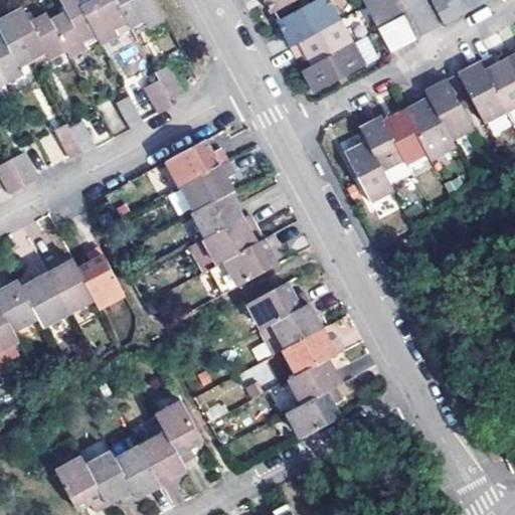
[(81,45),(97,38),(82,10),(76,0),(63,0),(60,1),(66,14),(51,21),(66,53),(69,59),(86,52),(81,45)]
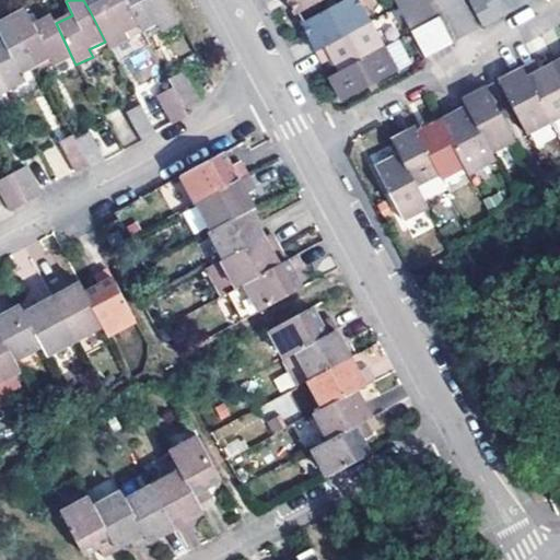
[(143,35),(126,0),(106,0),(108,2),(90,11),(105,42),(109,51),(143,35)]
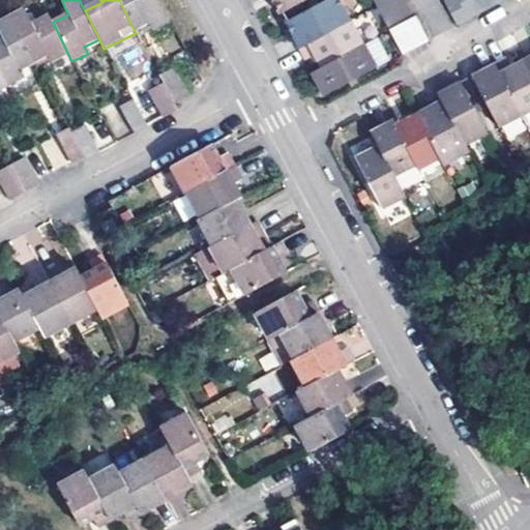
[(119,0),(136,33),(150,27),(153,33),(170,25),(157,0),(119,0)]
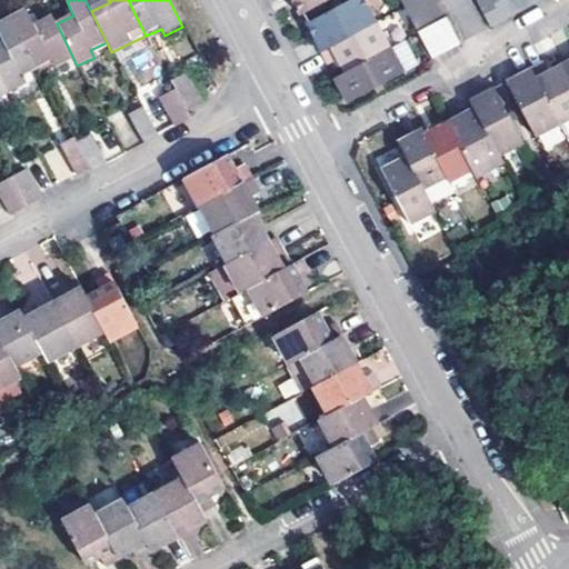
[(299,11),(320,0),(292,0),(297,7),(299,11)]
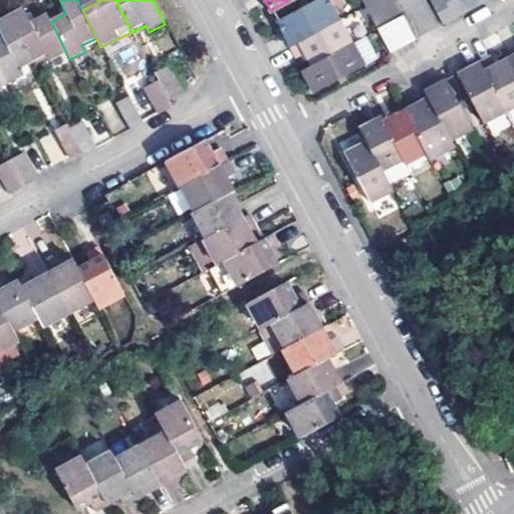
[(288,44),(338,18),(327,0),(310,0),(275,19),(288,44)]
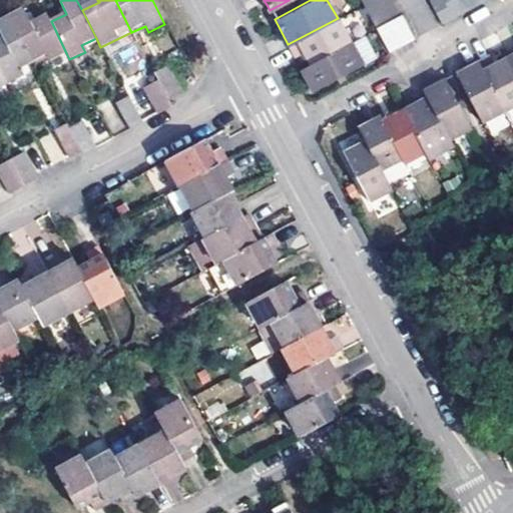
[(360,0),(368,13),(393,0),(392,0),(360,0)]
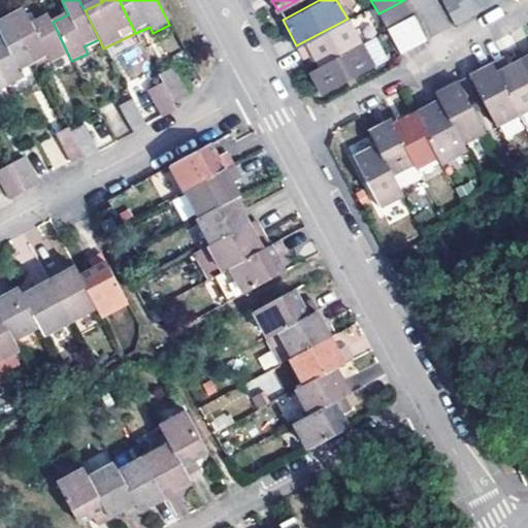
[(386,27),(399,20),(410,13),(404,0),(378,13),(386,27)]
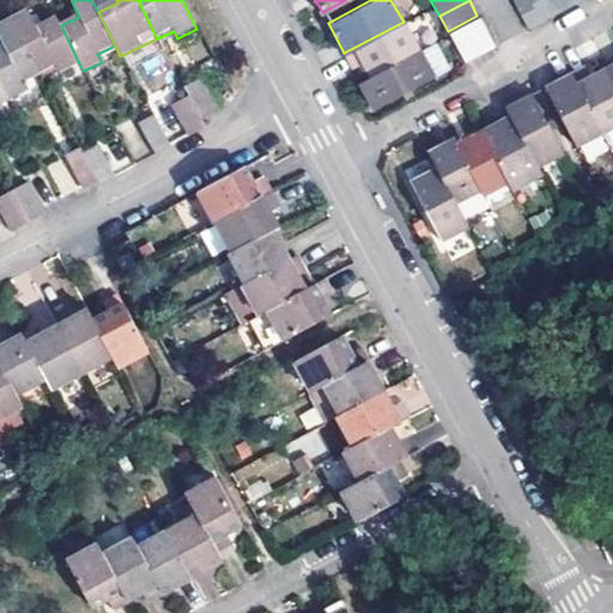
[(532,0),(513,0),(527,26),(542,19),(532,0)]
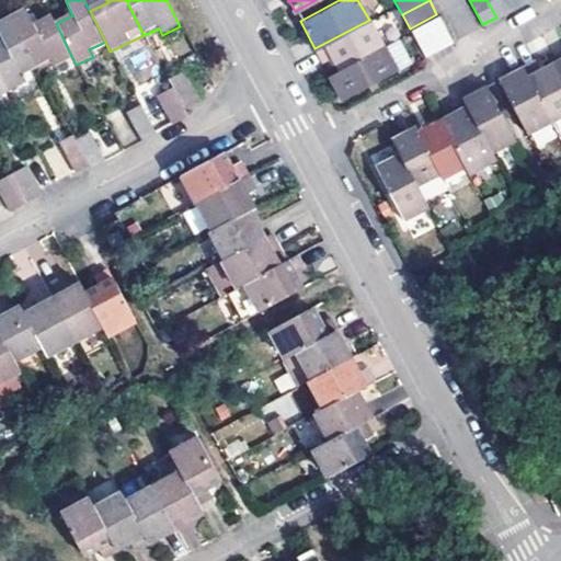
[(487,0),(496,18),(510,11),(504,0),(487,0)]
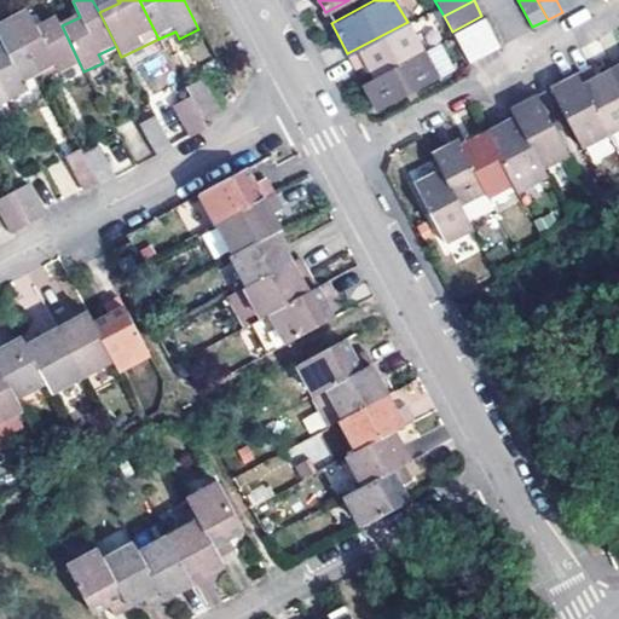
[(556,0),(562,12),(578,4),(576,0),(556,0)]
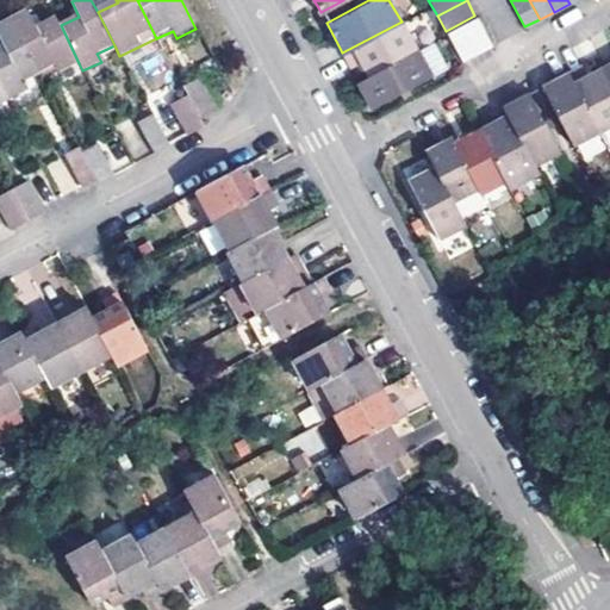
[(37,30),(30,12),(13,19),(38,72),(54,63),(57,73),(79,63),(61,25),(58,19),(37,30)]
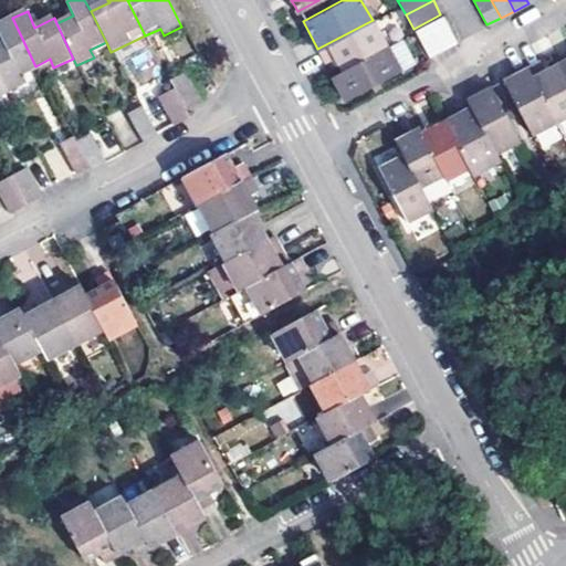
[(428,21),(442,48),(458,40),(442,13),(440,14),(428,21)]
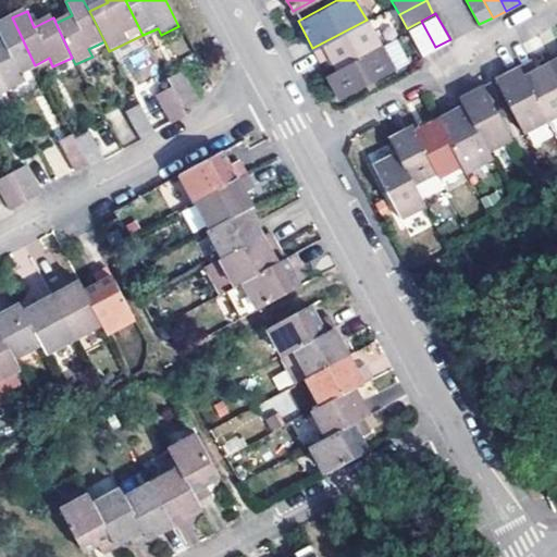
[(35,65),(12,17),(0,23),(0,34),(4,42),(0,44),(0,75),(7,88),(23,81),(19,72),(35,65)]
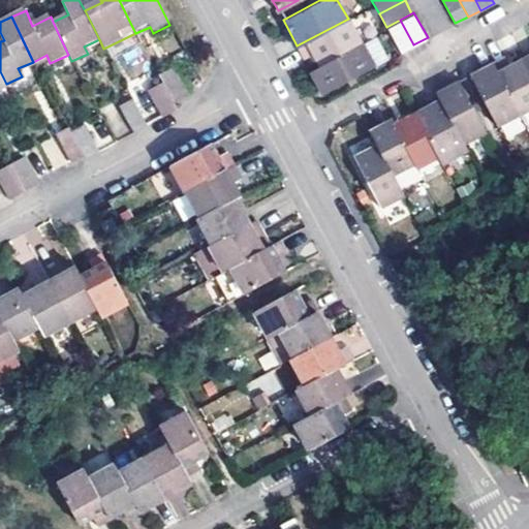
[(362,44),(348,19),(297,45),(304,58),(312,54),(319,66),(362,44)]
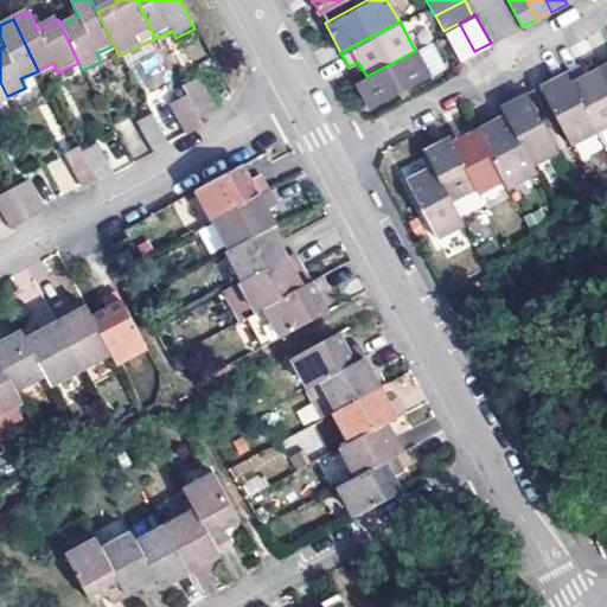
[(443,31),(459,59),(474,51),(459,23),(443,31)]
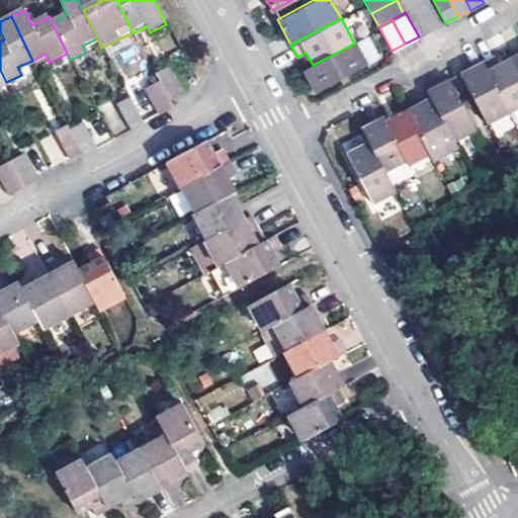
[(368,65),(381,60),(371,35),(358,41),(368,65)]
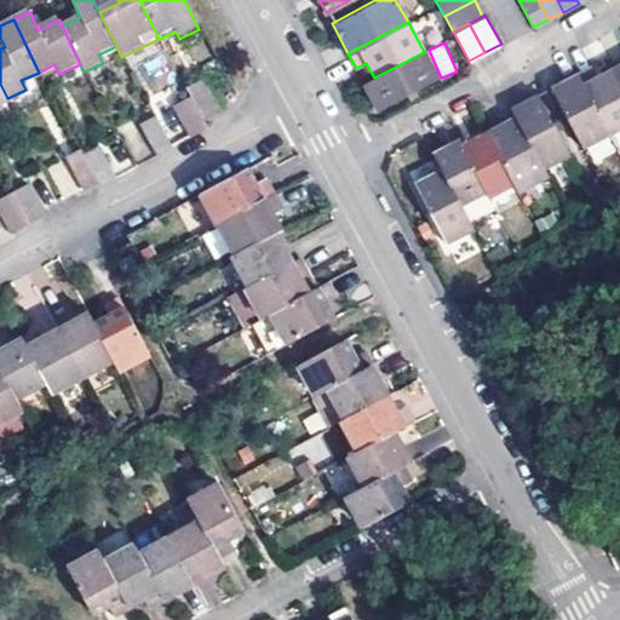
[(363,84),(377,109),(437,78),(424,52),(374,78),(363,84)]
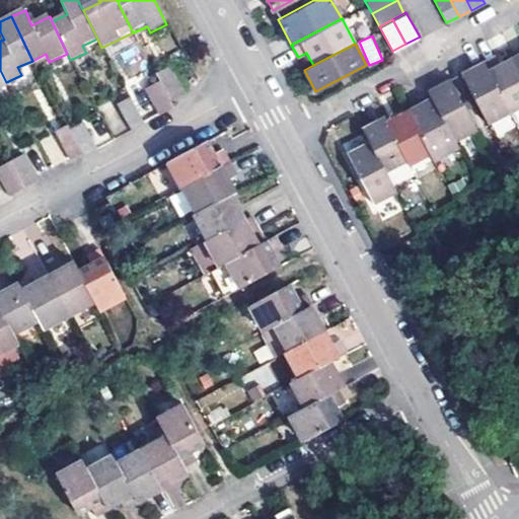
[(483,61),(509,112),(518,105),(518,70),(512,57),(504,61),(500,63),(496,55),(483,61)]
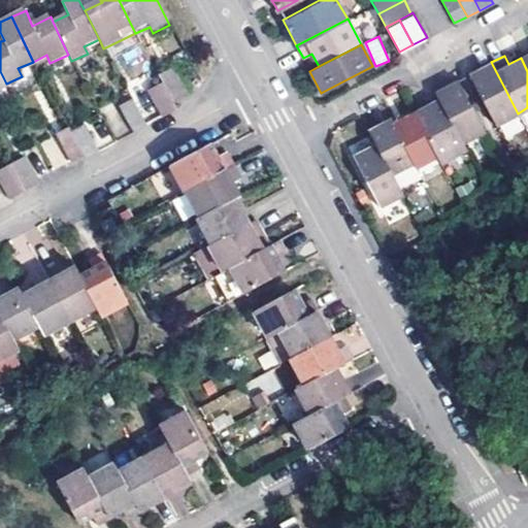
[(477,89),(496,125),(518,113),(491,62),(469,73),(477,89)]
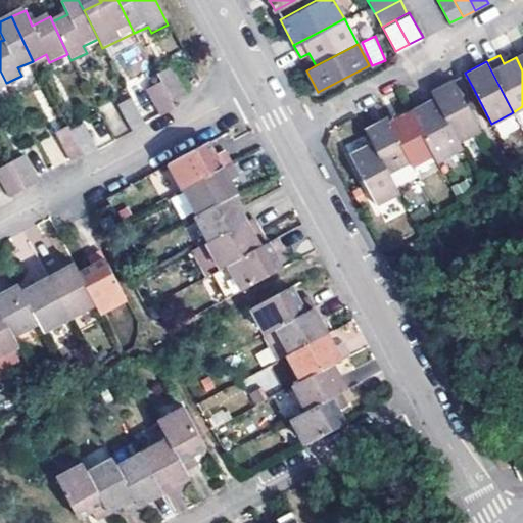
[(171,68),(158,75),(163,83),(174,102),(184,96),(185,95),(171,68)]
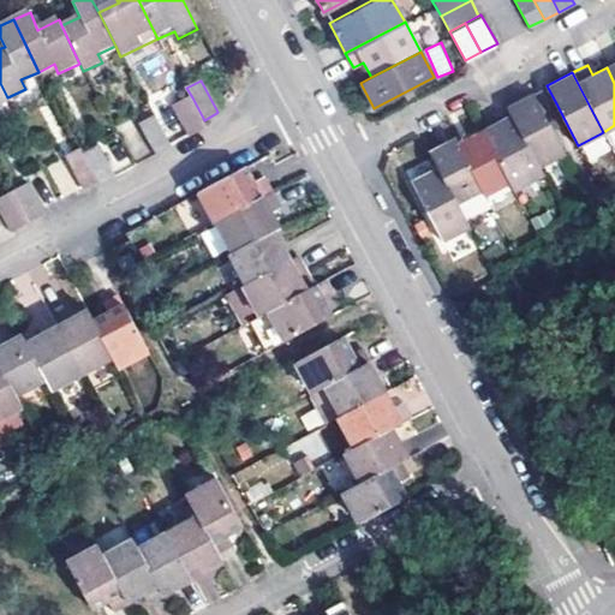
[(512,114),(539,166),(563,153),(542,111),(532,93),(508,106),(512,114)]
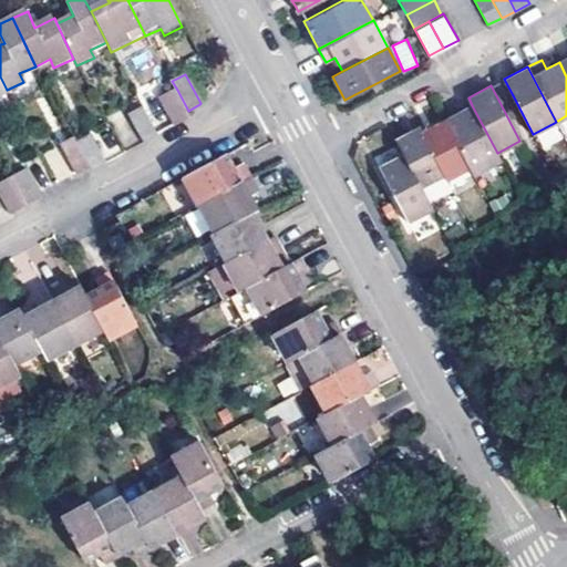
[(161,98),(176,127),(193,119),(188,111),(177,90),(161,98)]
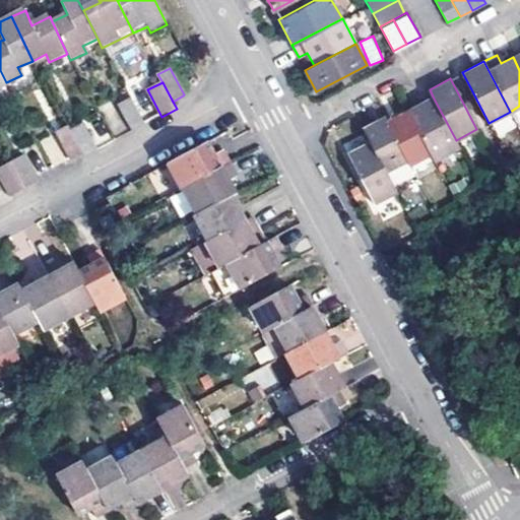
[(407,110),(431,153),(435,159),(459,146),(456,140),(433,96),(415,106),(407,110)]
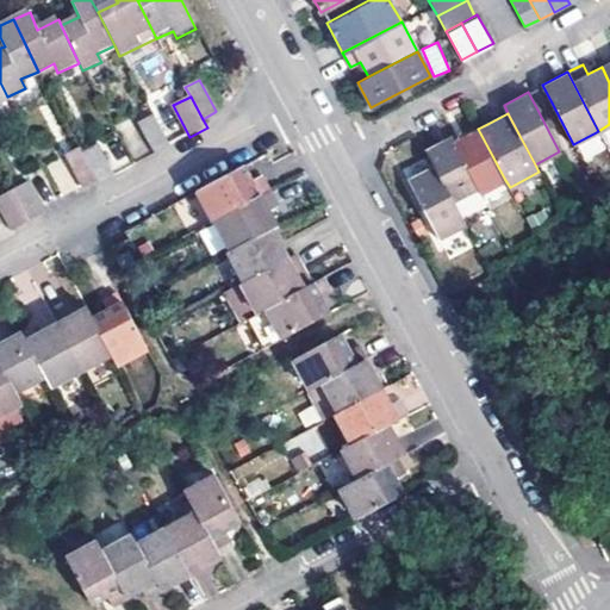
[(154,156),(170,147),(154,116),(138,124),(154,156)]
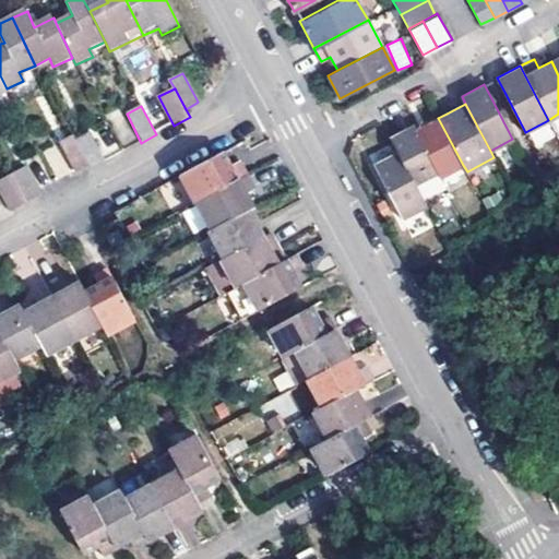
[(424,126),(415,130),(438,173),(441,177),(463,165),(438,118),(424,126)]
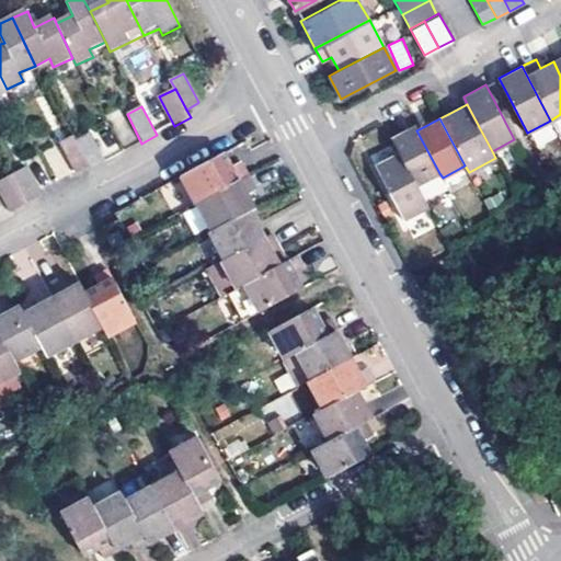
[(400,152),(416,185),(439,173),(416,130),(414,125),(407,129),(391,137),(400,152)]
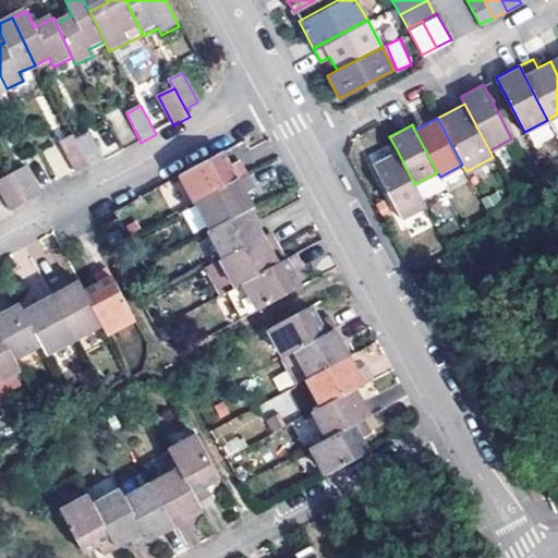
[(89,133),(74,141),(87,166),(89,170),(105,161),(89,133)]
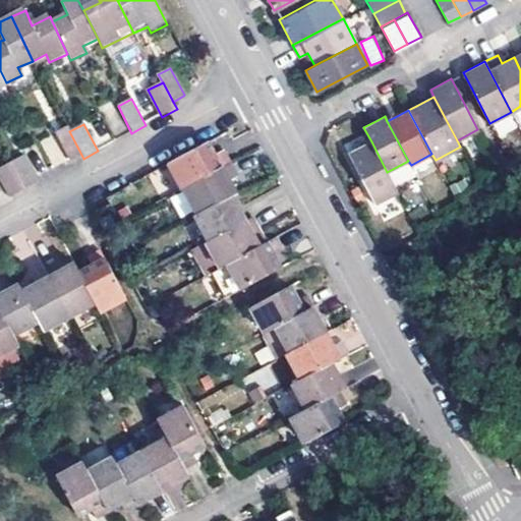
[(54,134),(68,161),(81,155),(69,131),(67,127),(54,134)]
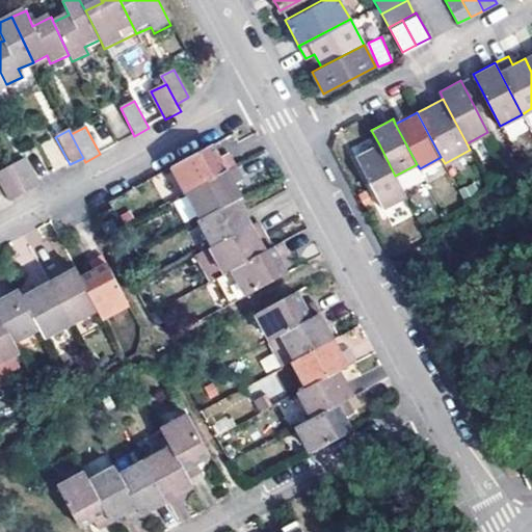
[(395,176),(379,144),(356,156),(383,208),(405,195),(395,176)]
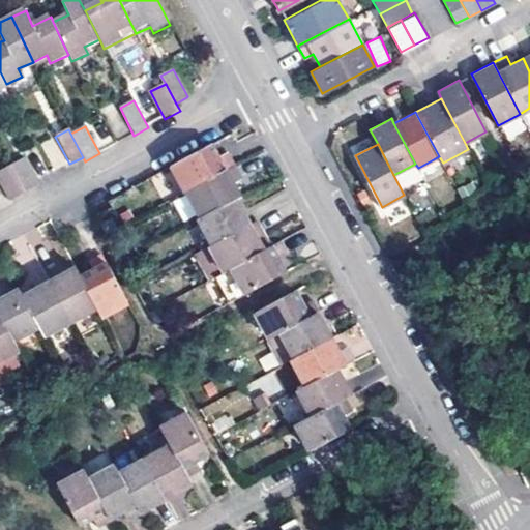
[(212,147),(205,151),(210,163),(217,159),(212,147)]
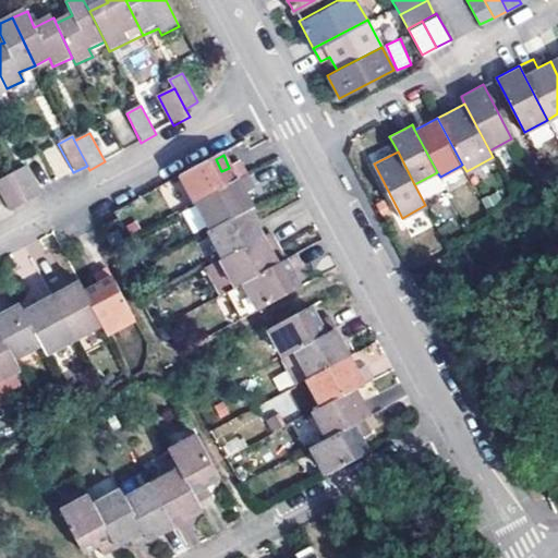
[(198,203),(244,178),(238,164),(229,168),(221,171),(216,159),(182,177),(195,204),(198,203)]
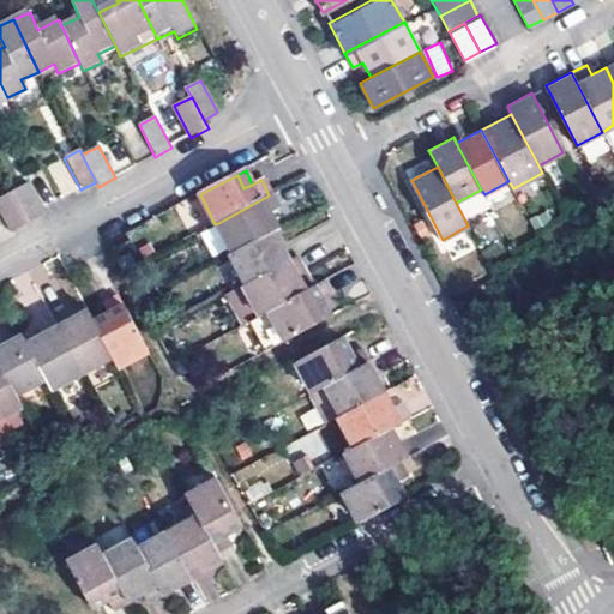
[(44,216),(26,185),(11,193),(28,224),(44,216)]
